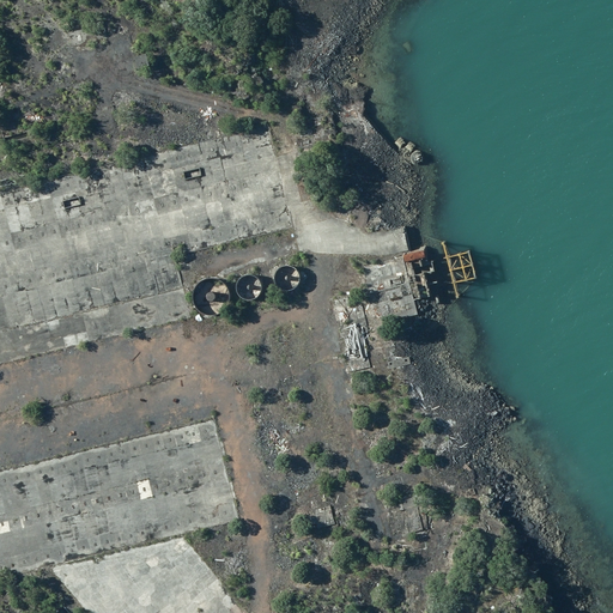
[(412,162),(413,163),(416,164),(417,164),(419,163),(420,162),(422,159),(423,158),(422,156),(420,153),(419,152),(417,151),(416,151),(413,152),(412,153),(411,155),(410,156),(410,158),(411,161),(412,162)]
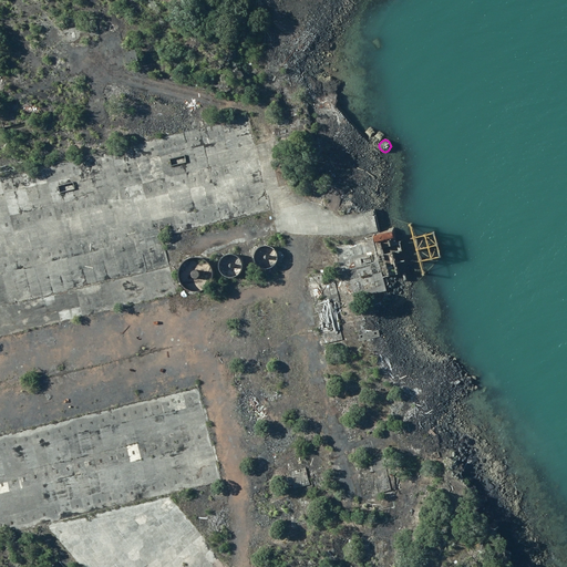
[(374,237),(387,279),(400,276),(393,254),(403,250),(401,243),(398,244),(394,232),(374,237)]
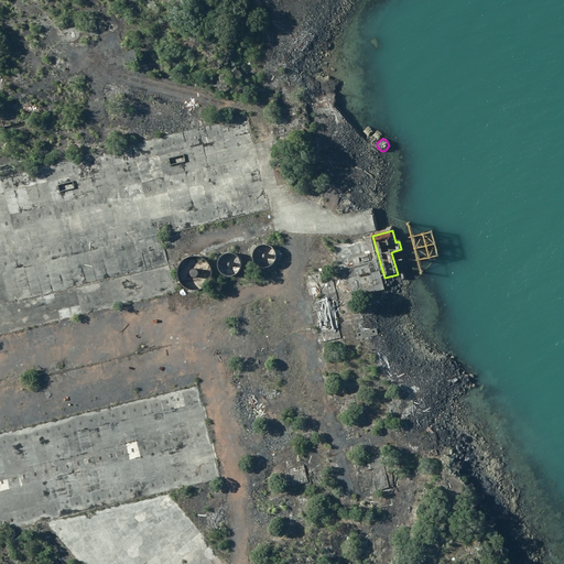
[(253,262),(257,266),(260,268),(264,268),(269,268),(273,266),(275,262),(278,258),(278,253),(277,249),(273,246),(270,243),(266,242),(261,242),(258,243),(255,247),(252,250),(251,255),(251,259),(253,262)]
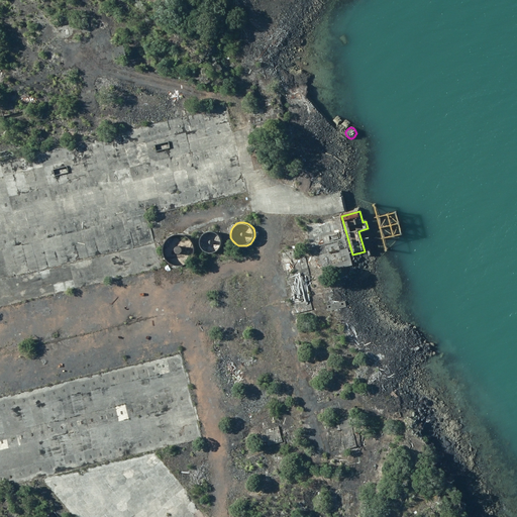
[(199,250),(201,253),(205,254),(209,255),(213,254),(216,252),(219,249),(220,245),(220,242),(219,238),(217,235),(214,232),(210,231),(206,231),(202,233),(199,235),(197,239),(196,242),(197,246),(199,250)]
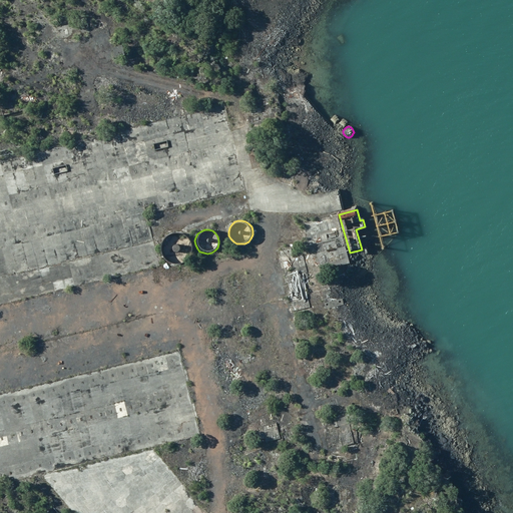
[(163,255),(167,260),(171,262),(175,262),(180,261),(184,259),(187,254),(188,250),(189,246),(187,241),(185,237),(181,235),(177,233),(172,234),(168,235),(164,238),(162,242),(161,247),(161,251),(163,255)]
